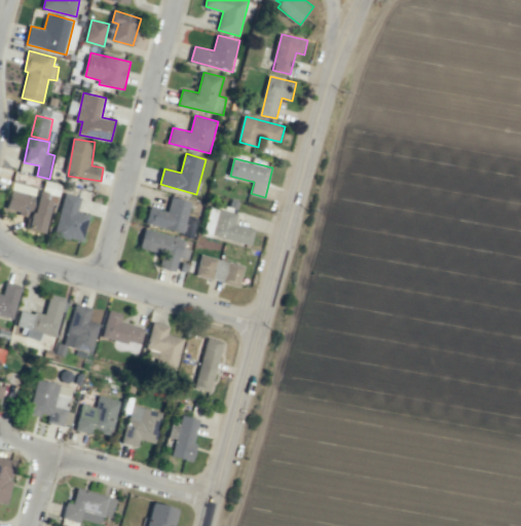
[(44,233),(52,197),(13,187),(8,210),(32,215),(28,229),(44,233)]
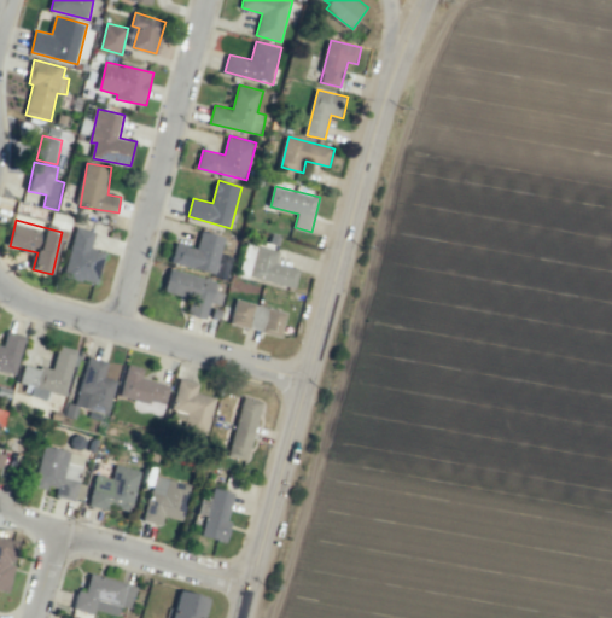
[(108,252),(93,248),(98,232),(79,227),(65,275),(99,285),(108,252)]
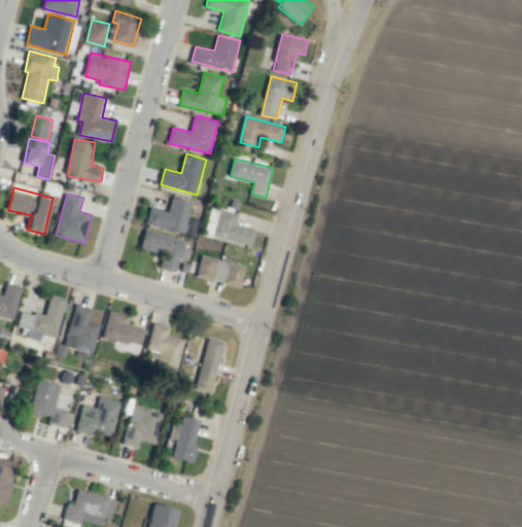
[(194,202),(173,197),(170,212),(151,207),(147,223),(185,234),(194,202)]
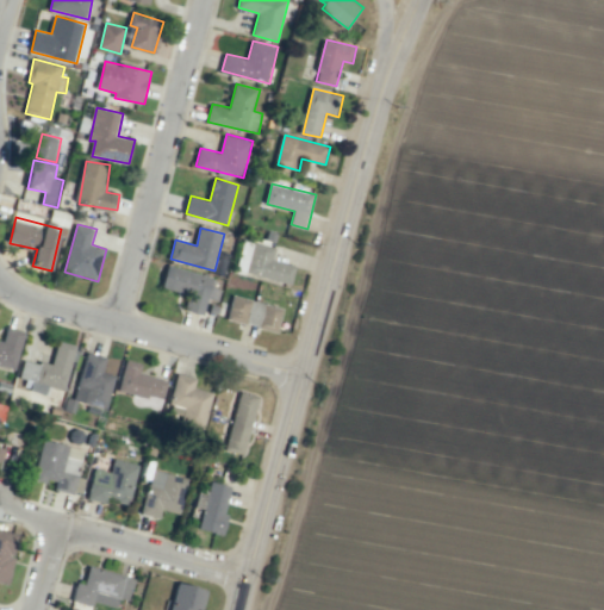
[(293,284),(298,266),(274,260),(278,247),(247,240),(240,271),(293,284)]
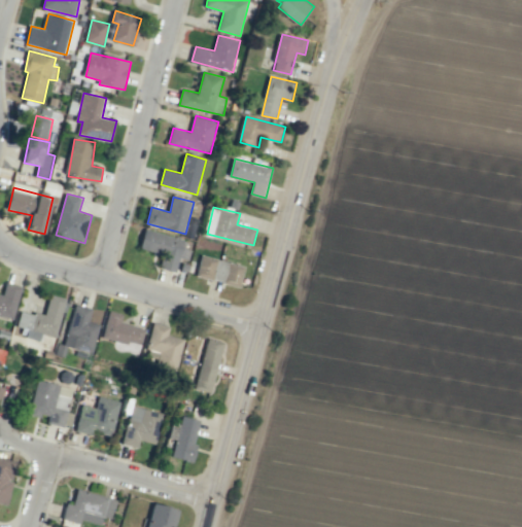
[(177,273),(181,257),(187,259),(193,241),(145,229),(141,248),(167,254),(163,269),(177,273)]
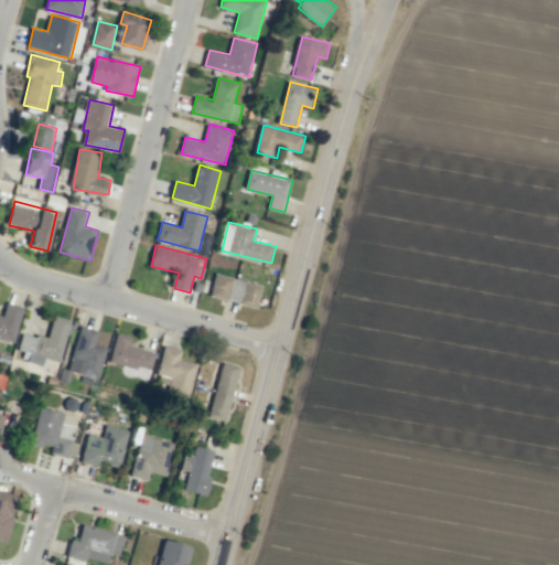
[(259,307),(265,285),(217,274),(212,296),(259,307)]
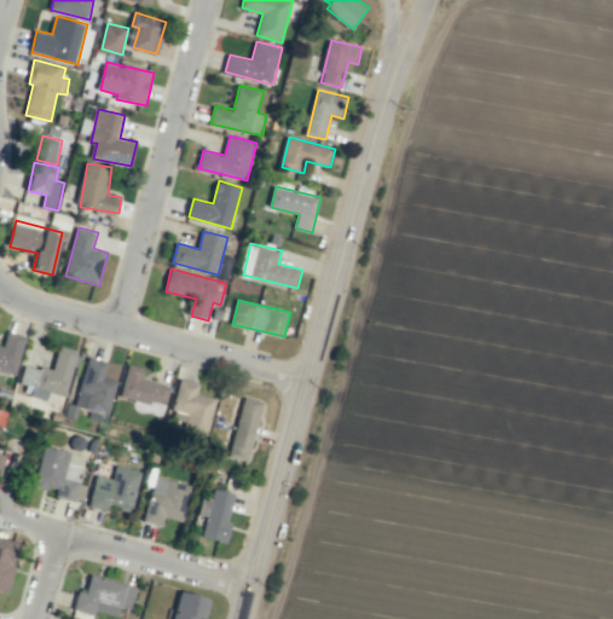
[(0,369),(18,374),(28,336),(9,331),(5,347),(0,346),(0,369)]
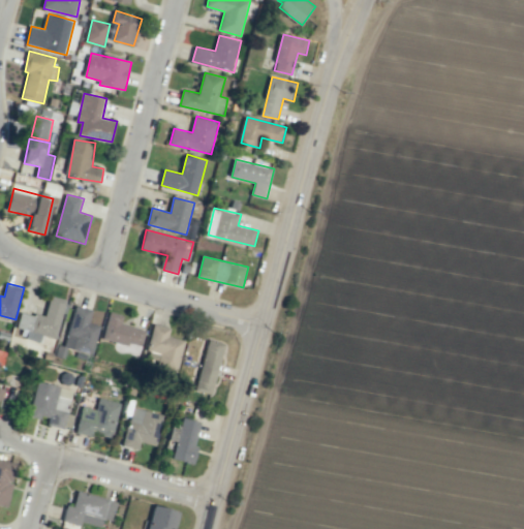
[(58,339),(67,299),(52,296),(47,317),(23,311),(19,328),(29,330),(27,338),(39,341),(40,335),(58,339)]
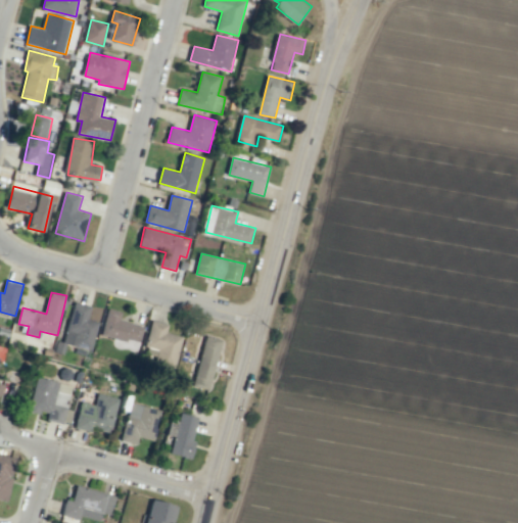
[(100,322),(89,319),(92,306),(76,301),(64,343),(92,350),(100,322)]
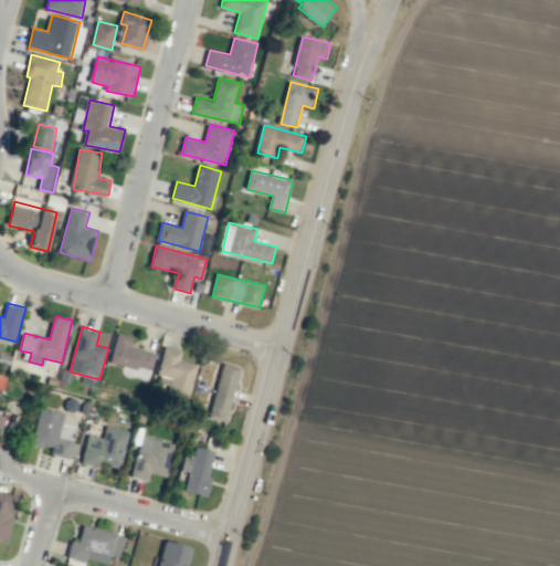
[(157,353),(131,347),(133,337),(117,334),(111,363),(154,371),(157,353)]
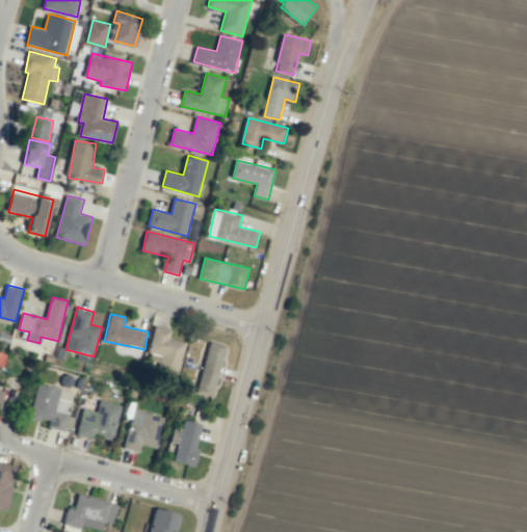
[(173,329),(155,325),(150,353),(157,354),(154,370),(180,375),(187,342),(172,339),(173,329)]
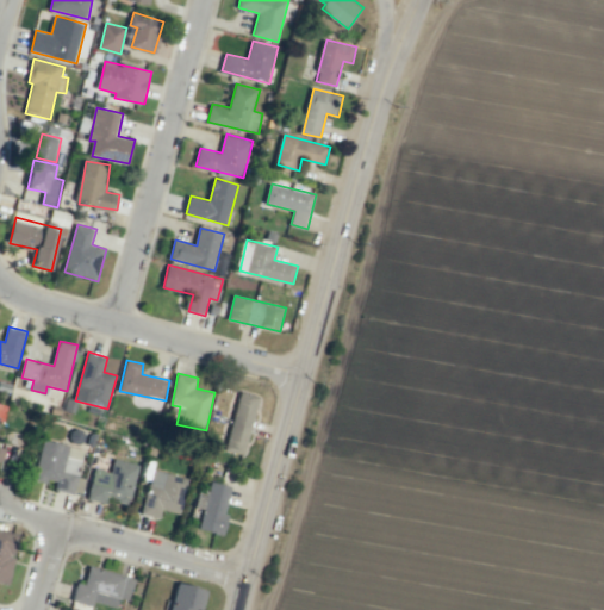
[(226,449),(246,455),(262,397),(243,391),(226,449)]
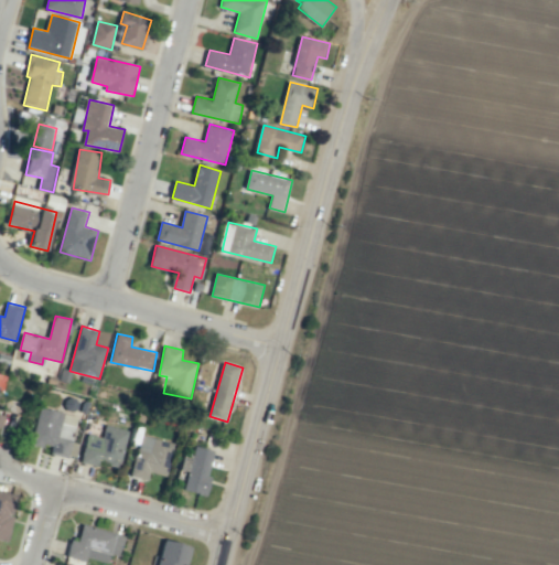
[(81,416),(43,406),(34,444),(52,448),(52,452),(77,459),(81,444),(74,443),(81,416)]
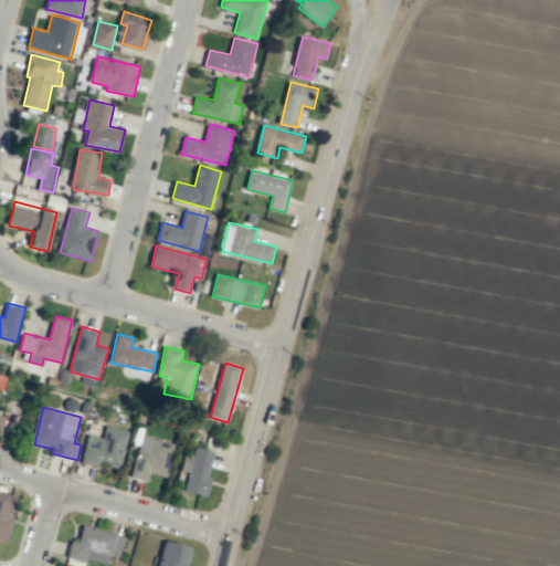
[(131,430),(109,426),(106,438),(91,435),(84,463),(101,467),(102,462),(124,468),(131,430)]
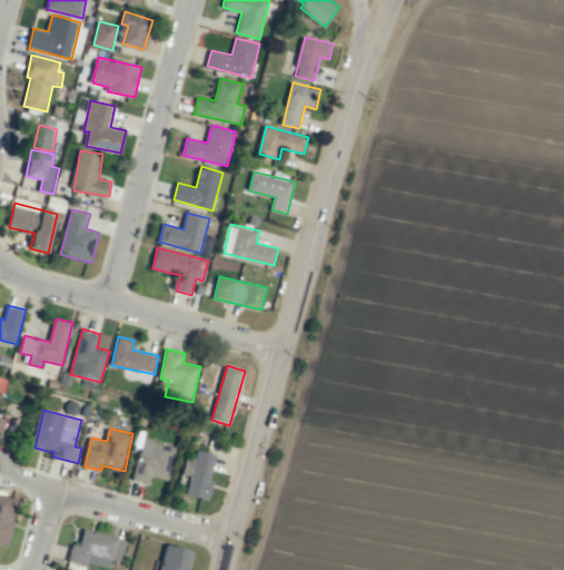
[(154,475),(171,480),(179,446),(145,439),(135,480),(151,484),(154,475)]
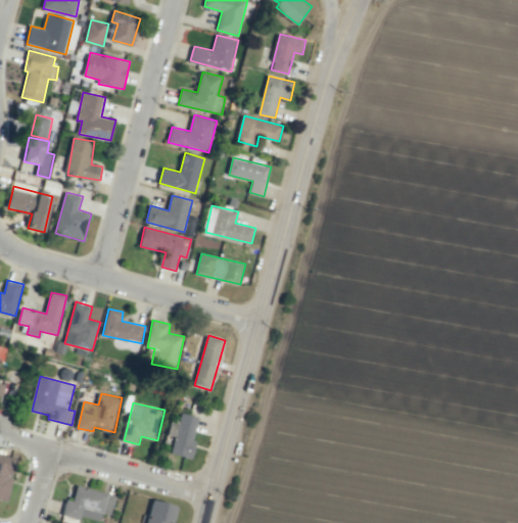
[(191,459),(201,418),(182,413),(172,454),(191,459)]
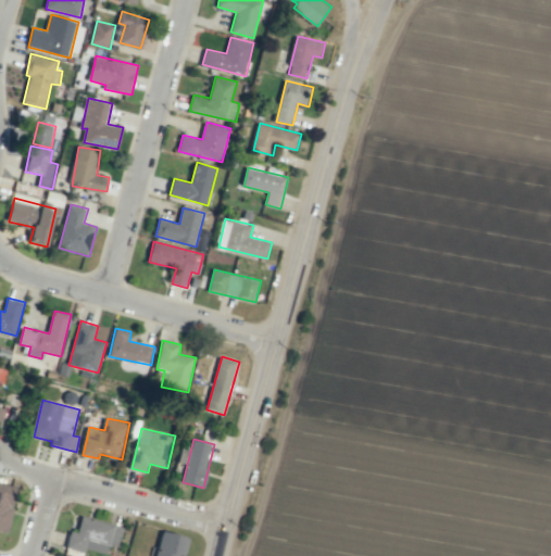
[(20,487),(0,481),(0,530),(10,532),(20,487)]
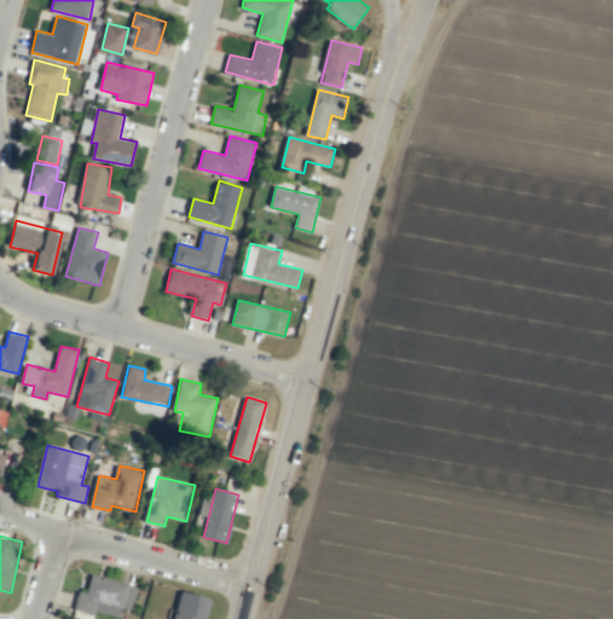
[(79,591),(75,611),(97,615),(98,612),(122,617),(125,607),(136,609),(140,585),(91,576),(88,593),(79,591)]
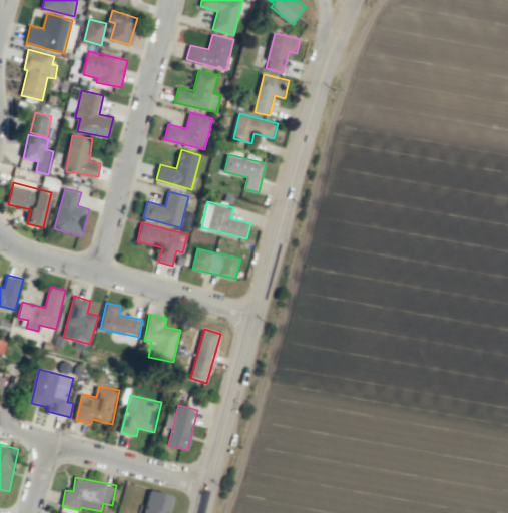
[(172,512),(176,496),(150,490),(144,512),(172,512)]
